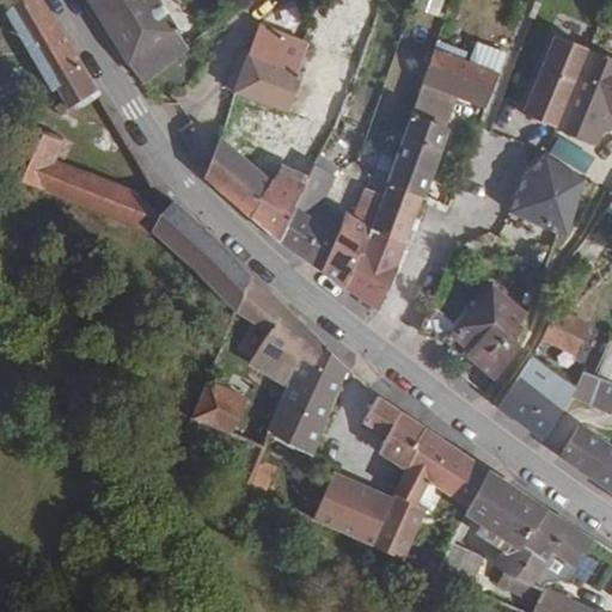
[(95,92),(40,0),(16,0),(7,13),(48,89),(65,83),(69,92),(65,98),(61,103),(61,108),(65,112),(75,116),(78,101),(95,92)]
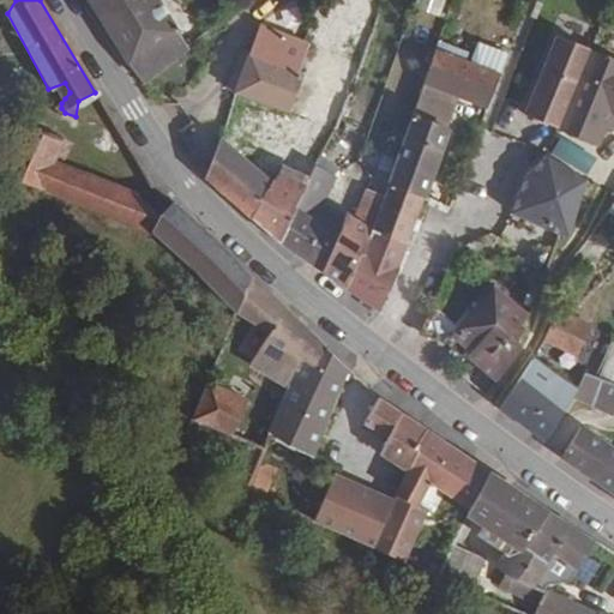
[(175,53),(138,0),(80,0),(137,82),(175,53)]
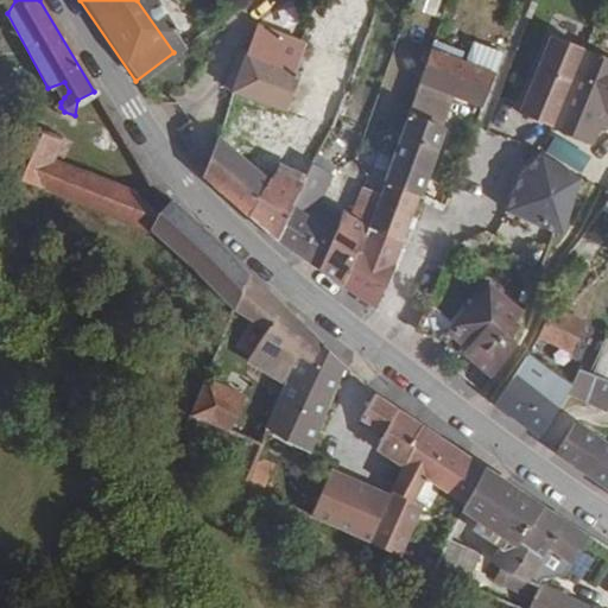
[(437,14),(441,0),(415,0),(412,7),(437,14)]
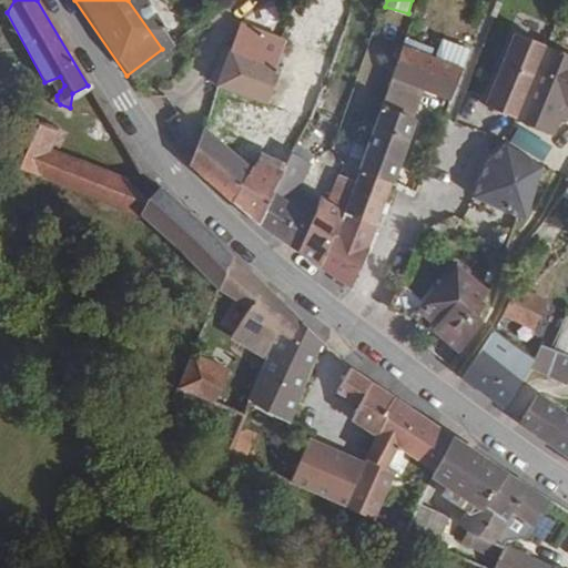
[(237,26),(216,87),(262,102),(273,74),(270,72),(280,39),(237,26)]
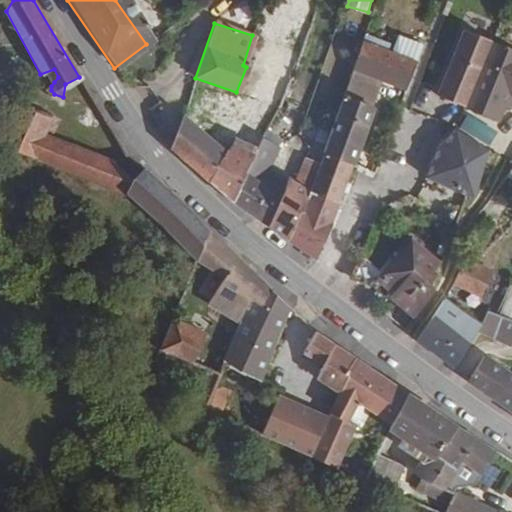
[(463,109),(489,44),(461,32),(435,97),(463,109)]
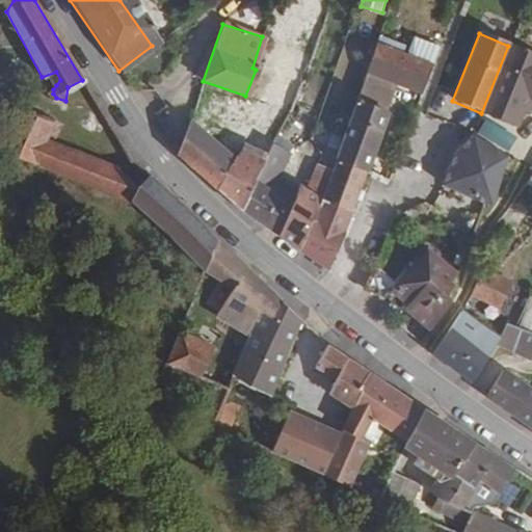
[(245,96),(264,104),(285,46),(262,36),(253,68),(256,70),(245,96)]
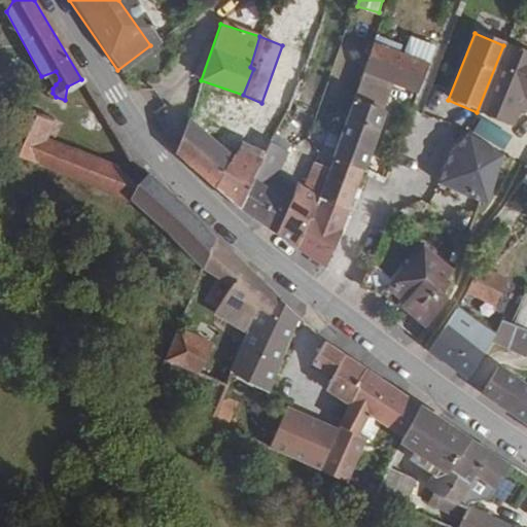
[(310,54),(282,45),(261,103),(267,104),(265,111),(283,116),(285,111),(299,82),(310,54)]
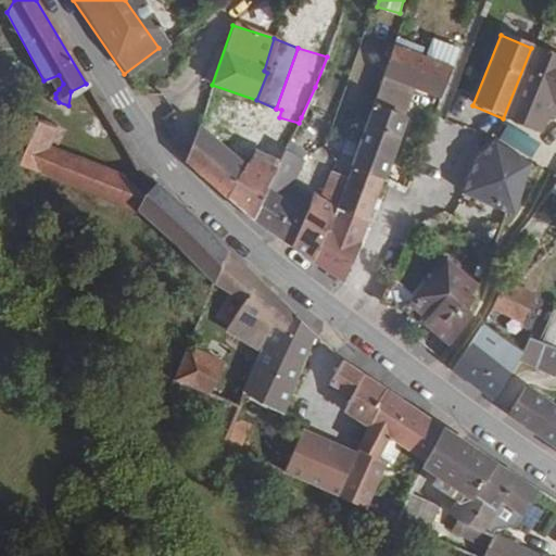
[(447,68),(393,50),(382,77),(395,83),(413,89),(422,91),(422,97),(431,99),(431,96),(437,97),(447,68)]
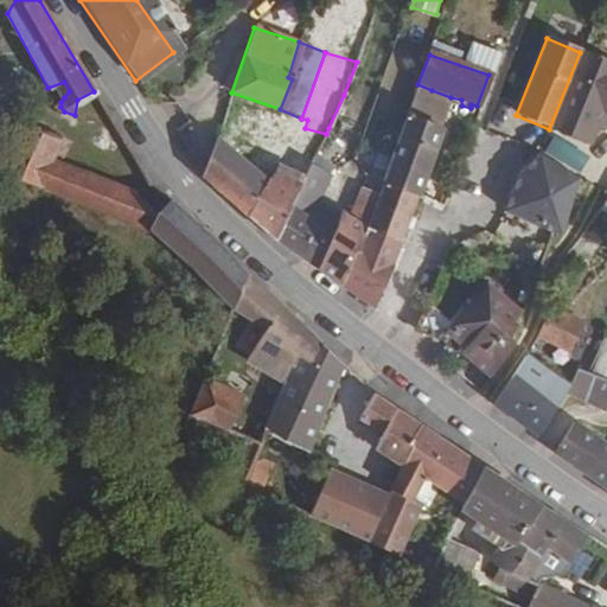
[(364,87),(351,81),(344,95),(359,100),(364,87)]
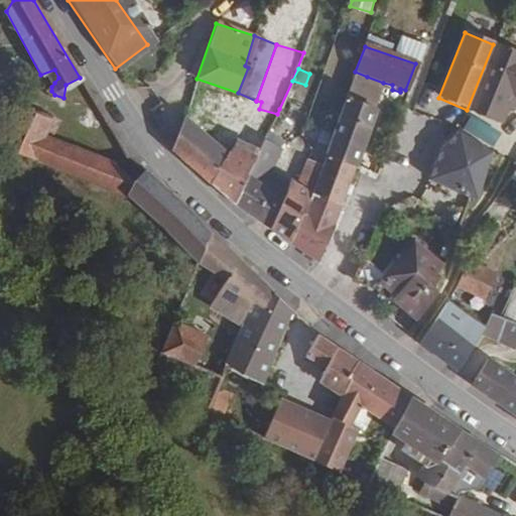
[(367,77),(355,72),(345,102),(357,106),(367,77)]
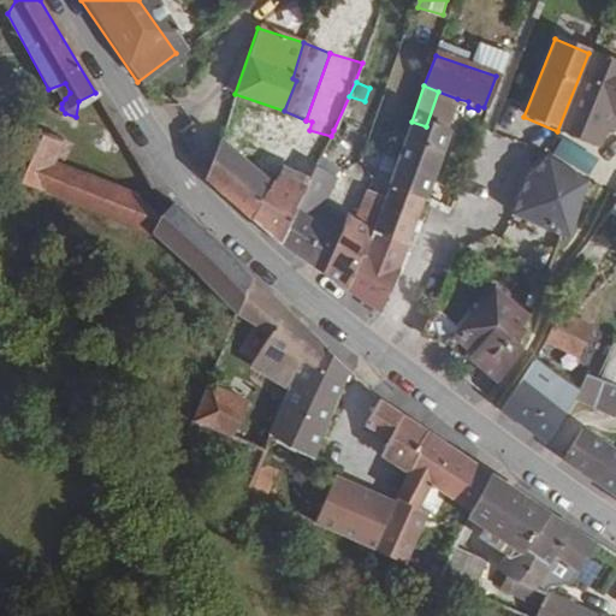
[(403,114),(367,102),(350,137),(365,142),(369,136),(390,143),(398,132),(403,114)]
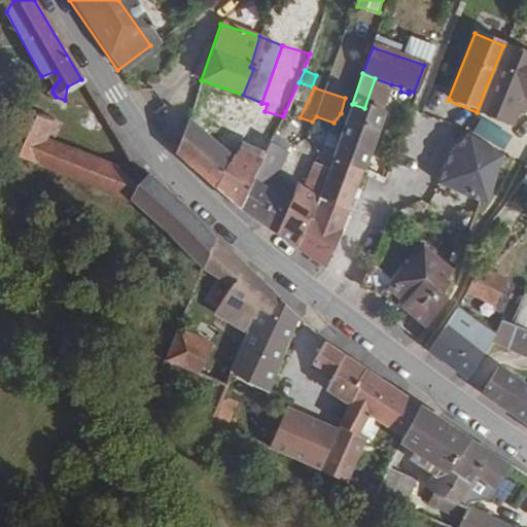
[(380,115),(352,104),(335,159),(359,170),(380,115)]
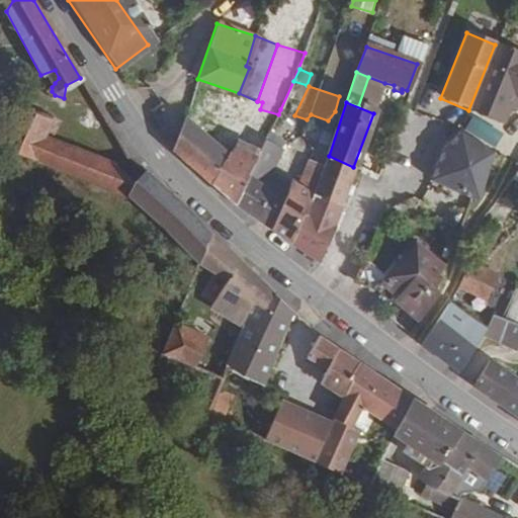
[(213,141),(184,114),(171,150),(209,182),(231,146),(253,108),(243,104),(239,112),(233,108),(213,141)]
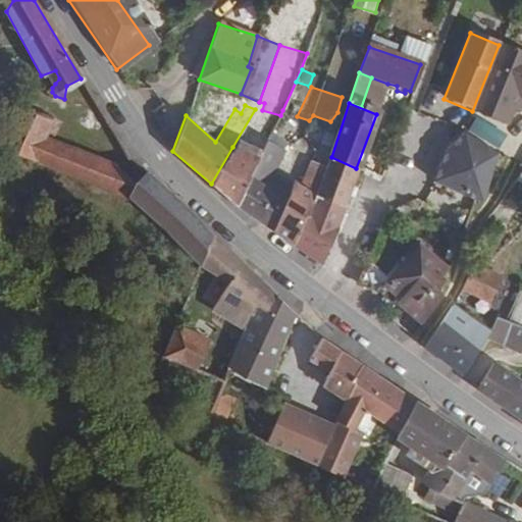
[(17,106),(0,146),(0,148),(135,205),(199,263),(211,233),(146,170),(133,185),(112,165),(54,140),(58,122),(17,106)]
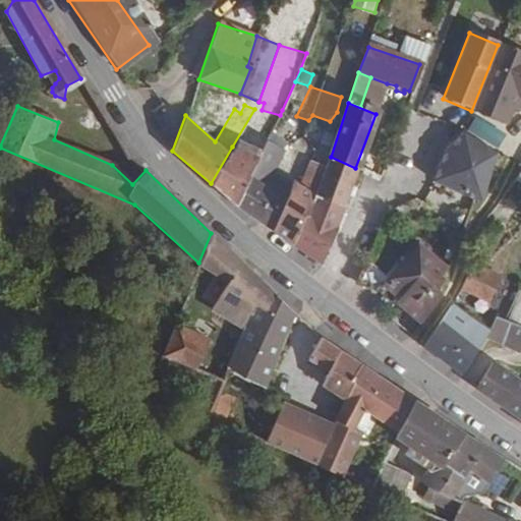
[(286,138),(273,129),(266,143),(235,204),(271,232),(285,200),(265,184),(286,138)]
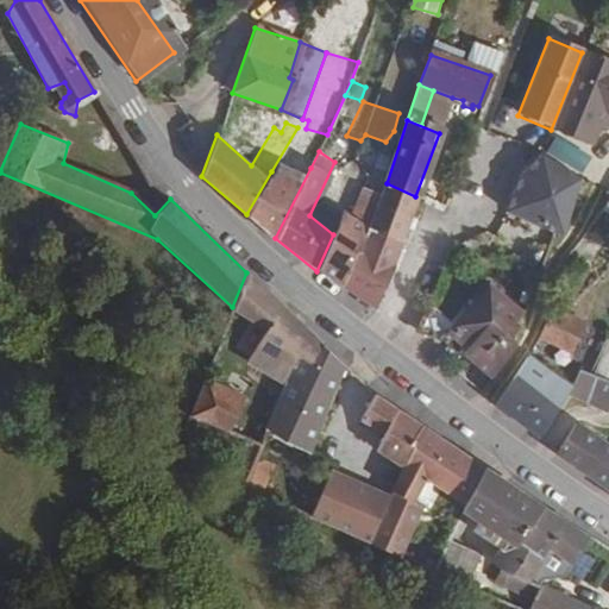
[(532,155),(514,201),(521,203),(539,158),(532,155)]
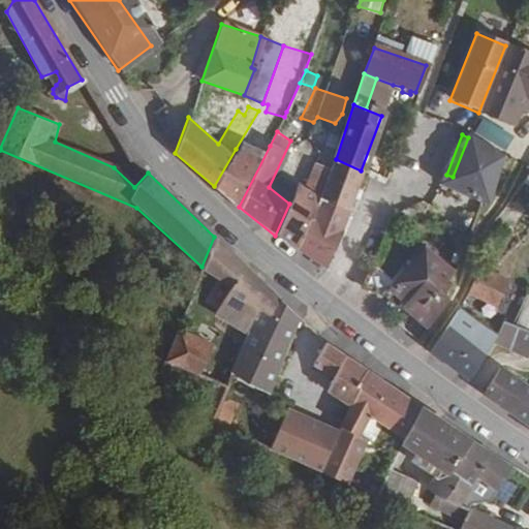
[(245,155),(236,149),(214,186),(239,207),(270,146),(256,137),(245,155)]
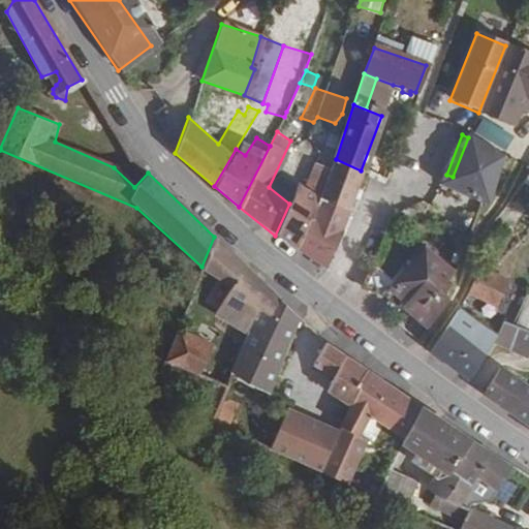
[(453,177),(446,175),(438,196),(476,211),(479,200),(489,203),(502,155),(487,146),(468,137),(453,177)]
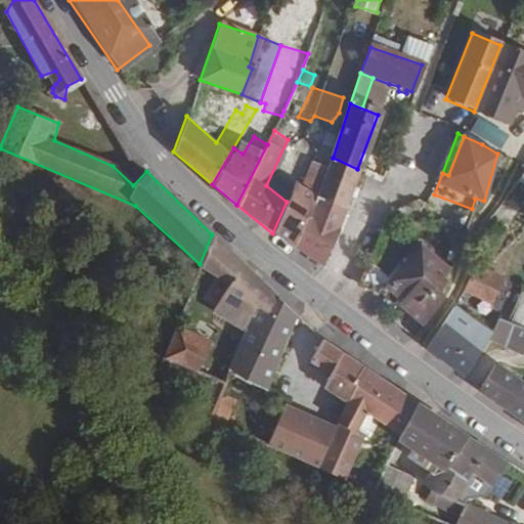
[(357,169),(333,158),(332,161),(329,167),(315,194),(343,207),(357,169)]
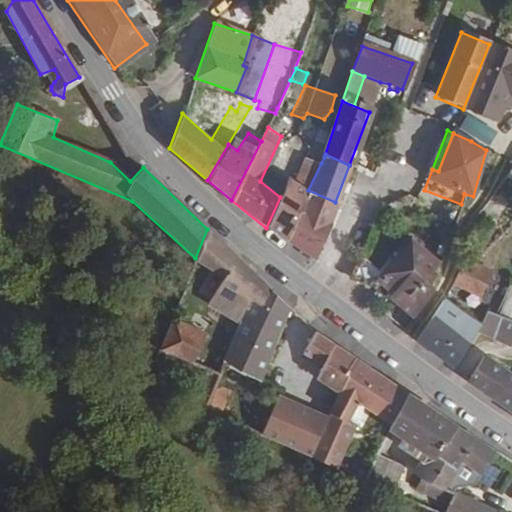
[(266,228),(284,240),(321,163),(312,159),(299,185),(291,182),(287,180),(280,197),(266,228)]
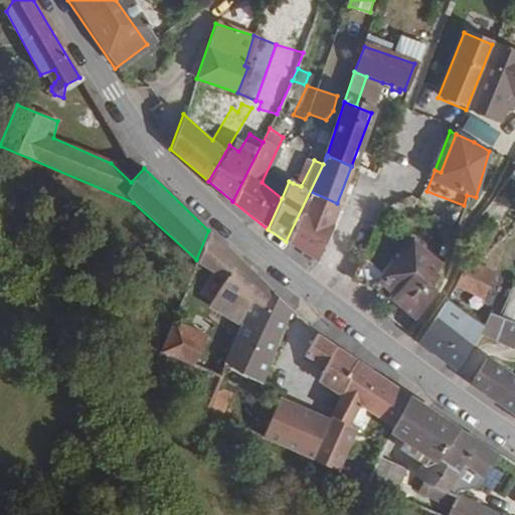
[(337,203),(310,191),(286,241),(316,262),(337,203)]
